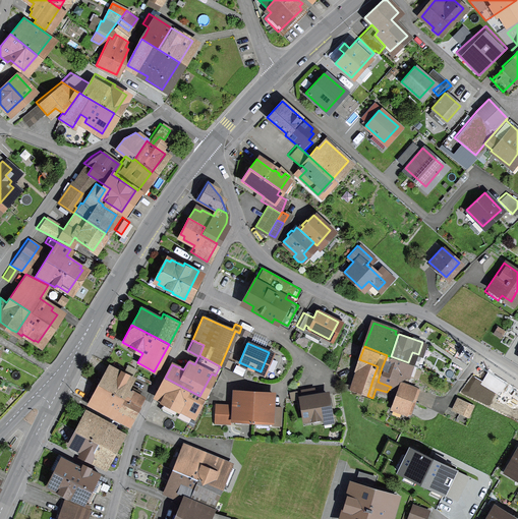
[(404,373),(408,362),(391,356),(387,355),(382,367),(378,382),(391,387),(394,379),(404,373)]
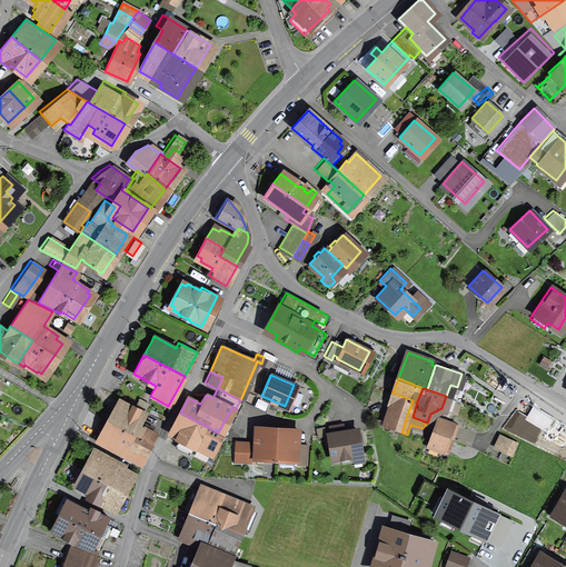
[(393,393),(381,426),(401,433),(405,423),(407,415),(408,411),(413,400),(393,393)]
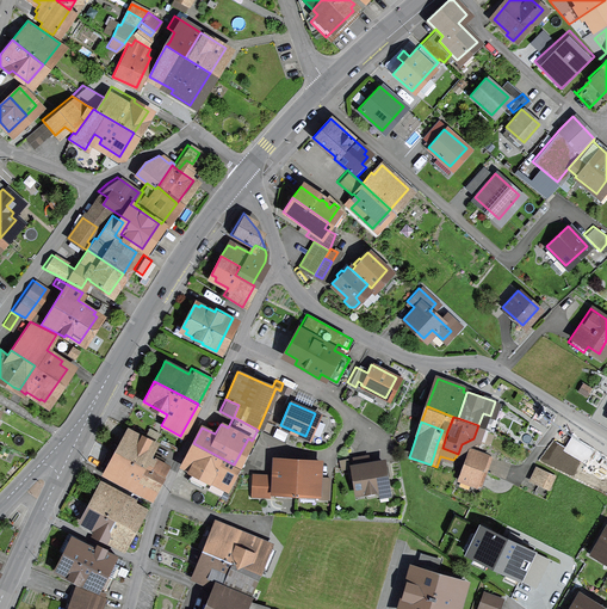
[(152,442),(129,429),(116,451),(138,463),(161,475),(166,466),(152,457),(152,456),(146,453),(152,442)]
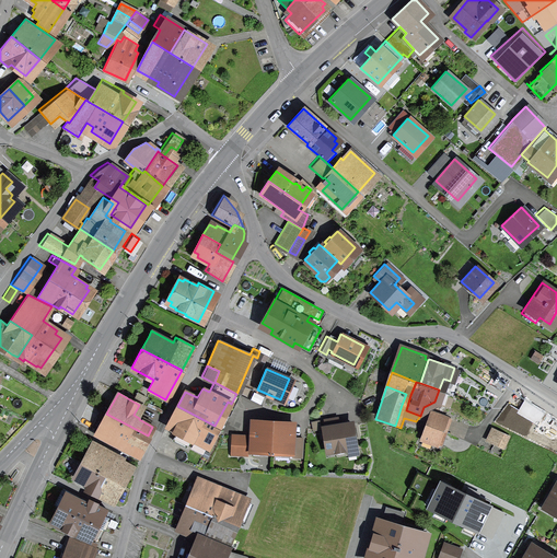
[(208,438),(215,426),(177,406),(166,427),(174,431),(170,439),(183,445),(192,429),(208,438)]
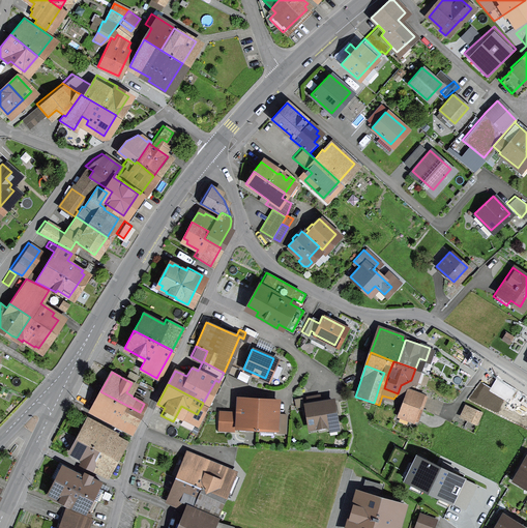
[(407,388),(403,401),(419,407),(425,394),(407,388)]
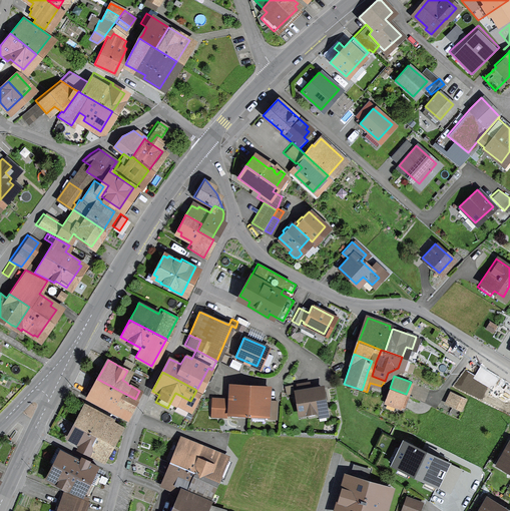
[(97,379),(88,397),(108,407),(116,389),(97,379)]
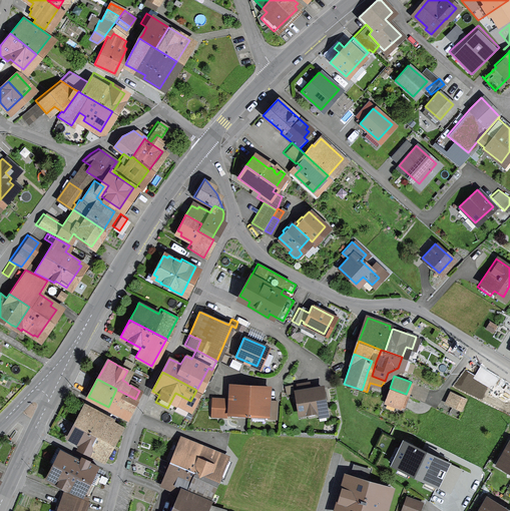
[(228,385),(227,411),(245,412),(247,386),(228,385)]
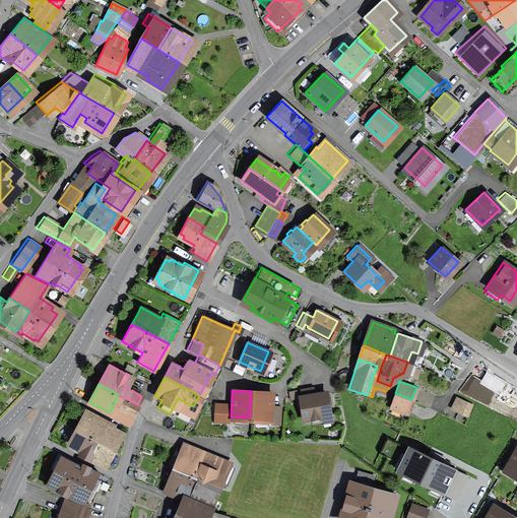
[(269,405),(270,392),(251,391),(249,417),(268,418),(268,423),(277,424),(278,405),(269,405)]
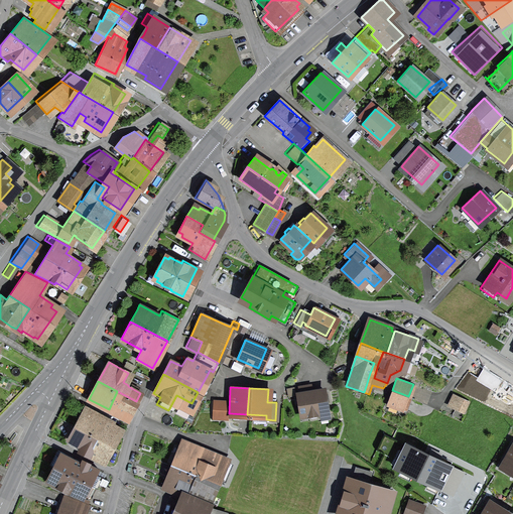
[(295,393),(299,414),(305,413),(305,414),(308,416),(313,415),(315,412),(315,411),(325,410),(322,388),(295,393)]
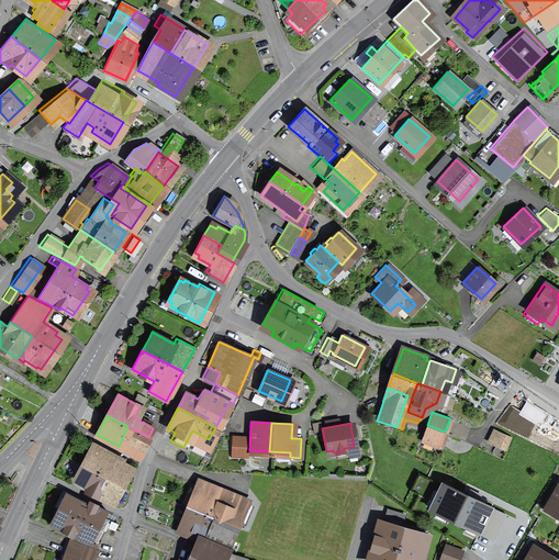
[(422,439),(439,445),(445,432),(427,425),(422,439)]
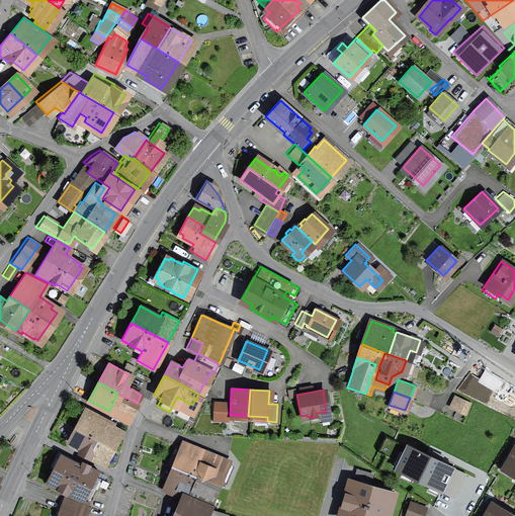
[(109,411),(126,420),(137,403),(117,393),(109,411)]
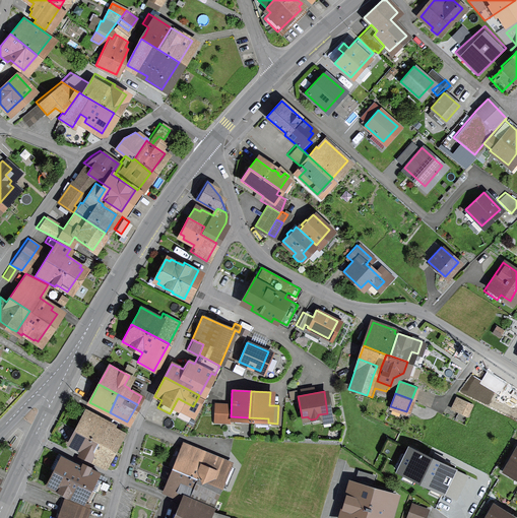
[(454,397),(450,406),(464,413),(468,404),(454,397)]
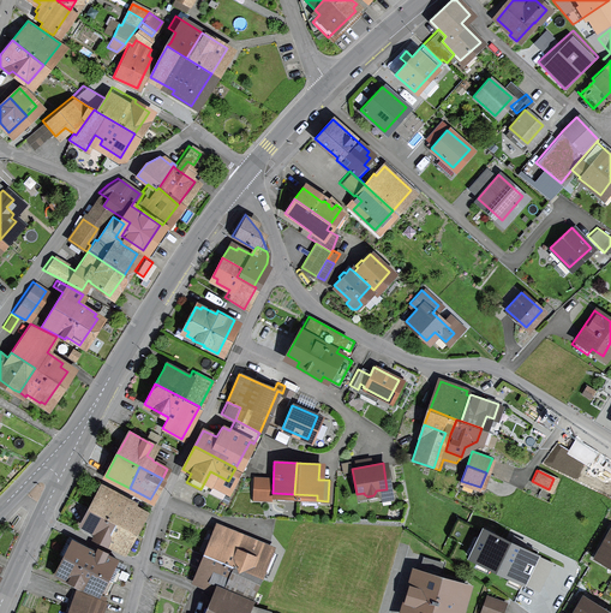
[(252,476),(251,497),(269,498),(270,477),(252,476)]
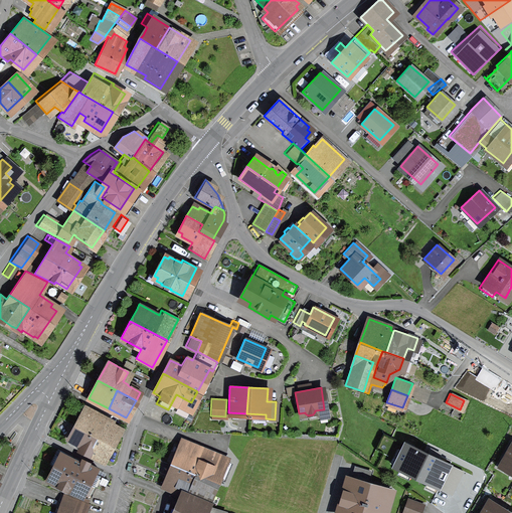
[(120,426),(83,407),(74,425),(110,445),(120,426)]
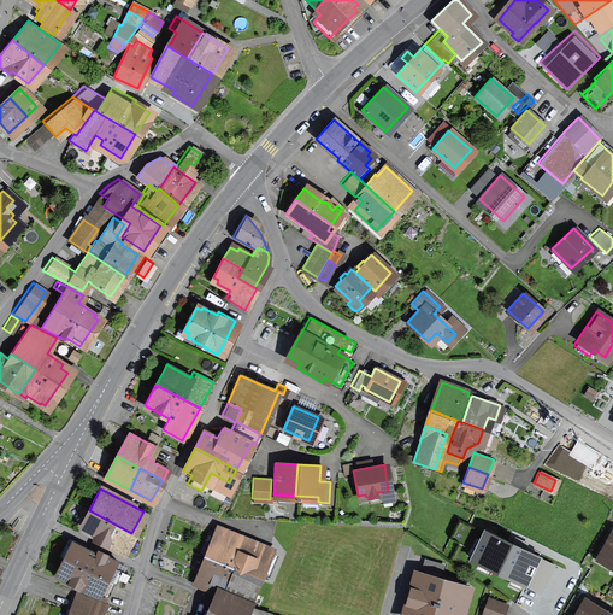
[(92,539),(122,554),(131,533),(89,510),(82,523),(89,527),(88,529),(95,533),(92,539)]
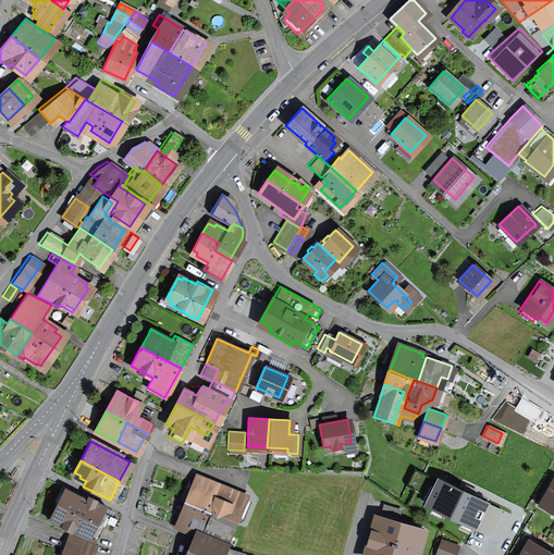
[(197,477),(186,502),(231,521),(242,496),(224,489),(221,496),(209,492),(212,483),(197,477)]
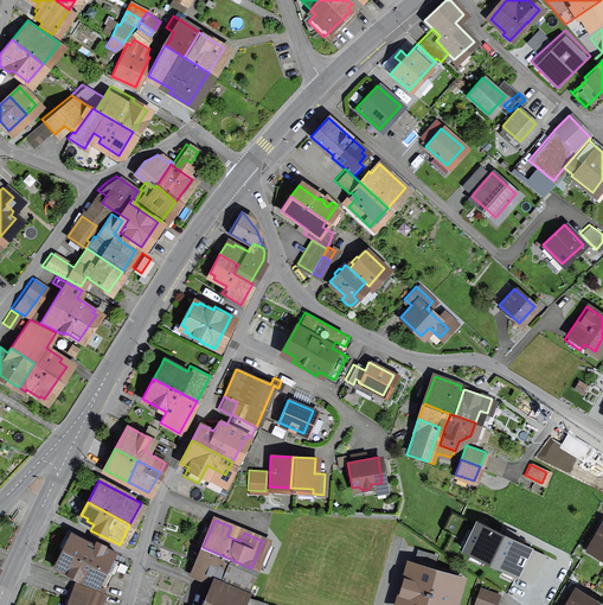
[(461,548),(514,574),(527,546),(474,521),(461,548)]
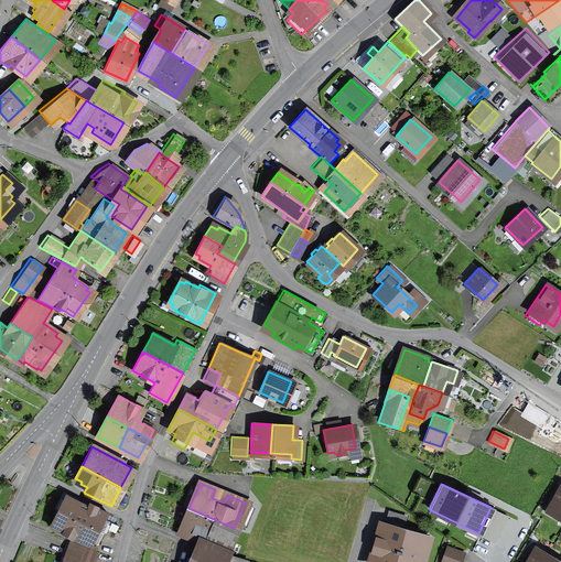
[(543,507),(560,516),(560,486),(549,505),(547,503),(543,507)]
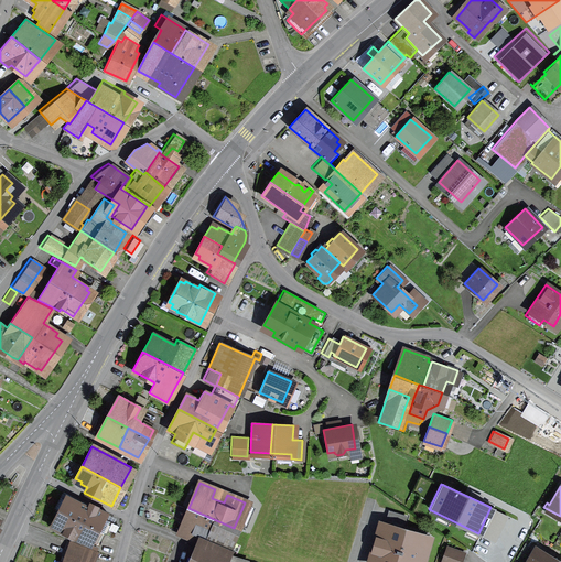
[(115,525),(100,517),(104,510),(87,501),(85,506),(66,496),(58,510),(101,531),(105,532),(109,535),(115,525)]
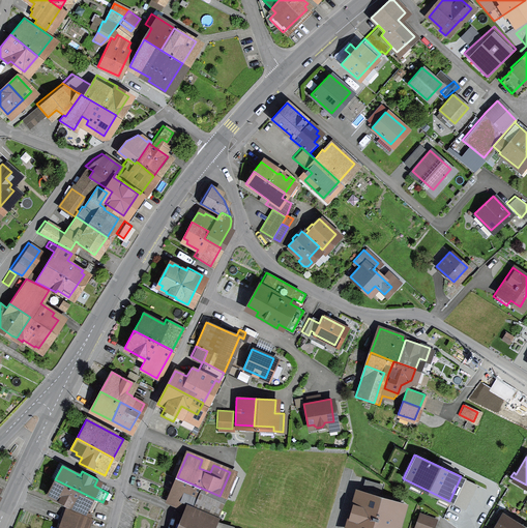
[(197,501),(214,508),(220,496),(177,477),(168,499),(187,507),(188,503),(195,506),(197,501)]
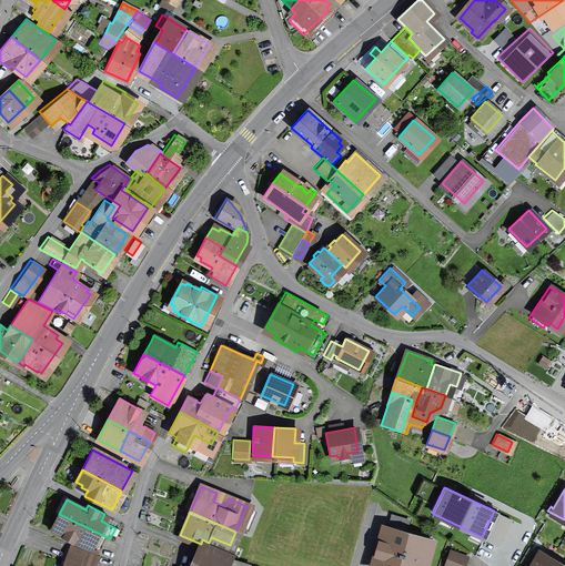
[(403,529),(406,518),(390,513),(386,524),(403,529)]
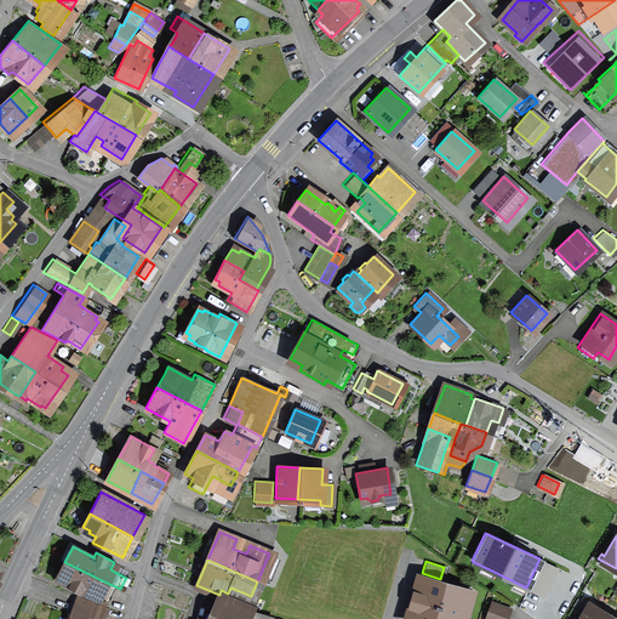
[(86,588),(106,597),(112,585),(64,562),(58,574),(60,574),(57,578),(78,589),(85,591),(86,588)]
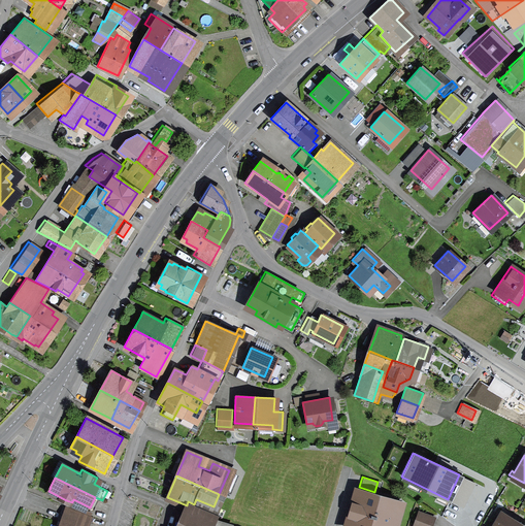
[(343,525),(392,525),(399,503),(354,490),(343,525)]
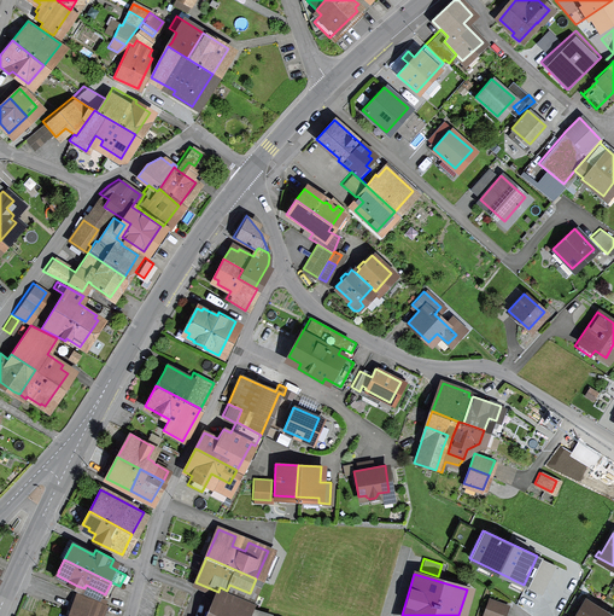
[(72,602),(75,603),(69,615),(97,615),(103,603),(76,592),(72,602)]
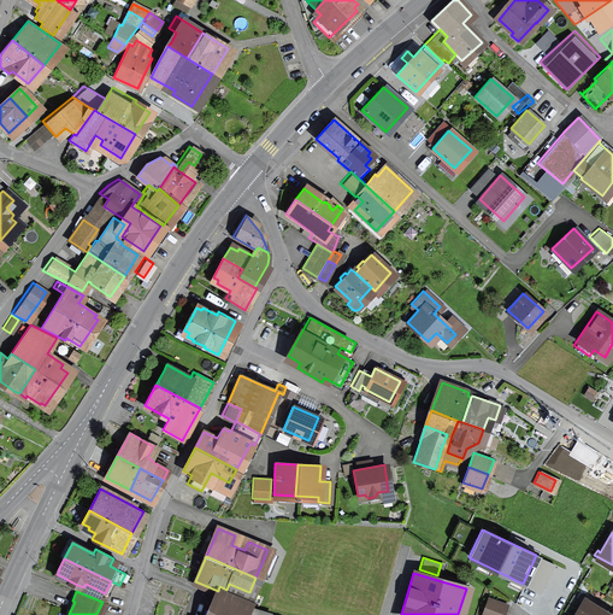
[(240,614),(246,603),(218,591),(207,614),(240,614)]
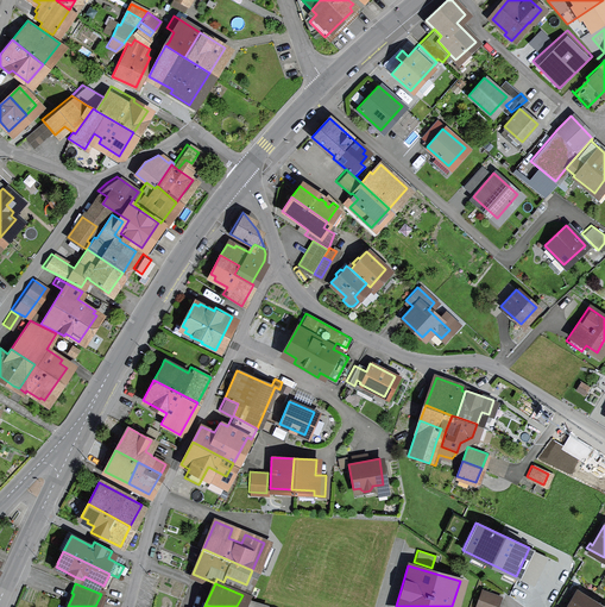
[(496,595),(480,589),(477,598),(481,600),(493,604),(496,595)]
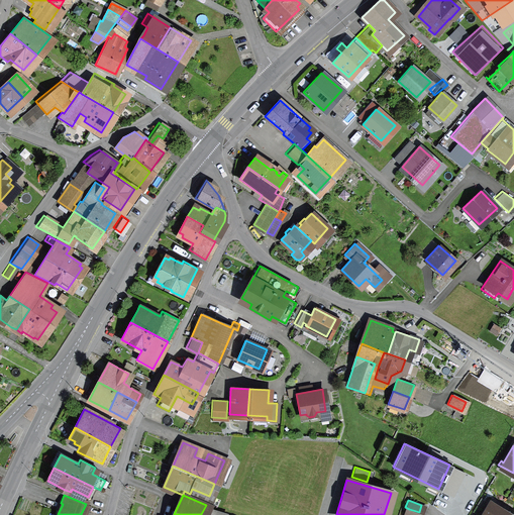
[(503,514),(505,512),(489,503),(481,514),(503,514)]
